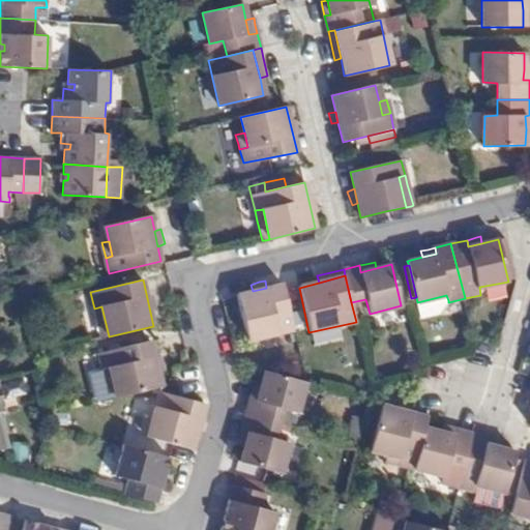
[(248,342),(294,331),(283,284),(266,288),(253,291),(236,294),(248,342)]
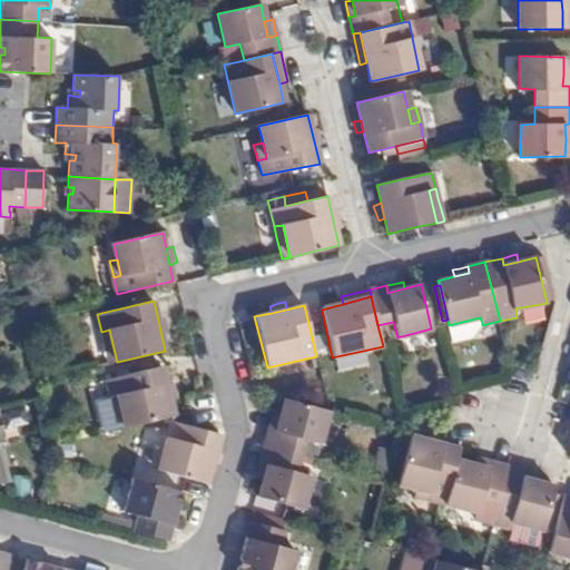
[(480,317),(449,325),(452,342),(472,336),(482,323),(480,317)]
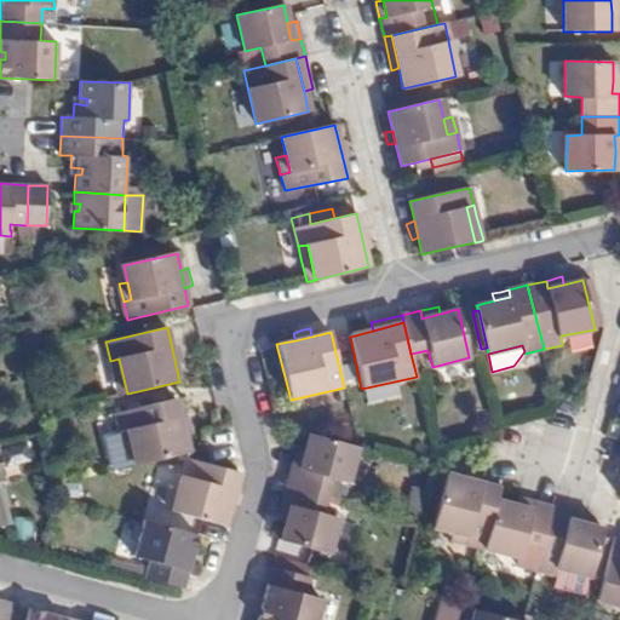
[(110,361),(119,395),(127,394),(119,359),(110,361)]
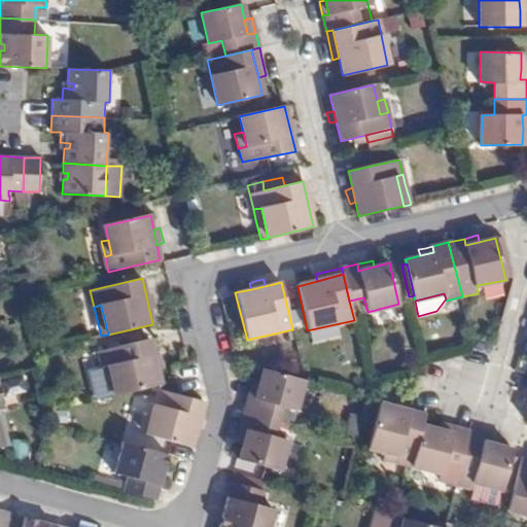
[(112,381),(115,395),(161,384),(149,340),(98,352),(101,369),(109,366),(112,381)]
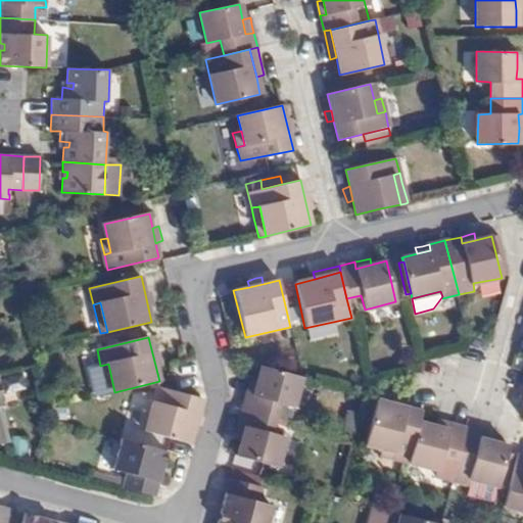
[(104,379),(111,378),(108,364),(100,366),(104,379)]
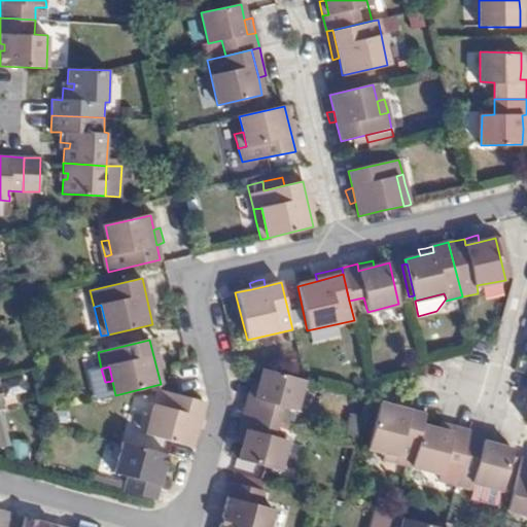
[(244,413),(278,421),(282,406),(295,409),(304,380),(262,369),(258,385),(254,399),(248,397),(244,413)]
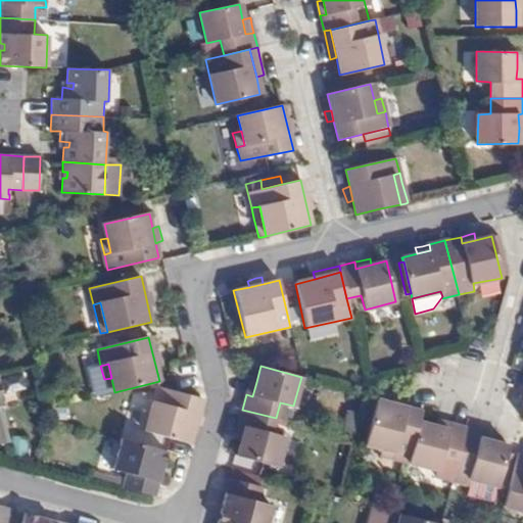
[(248,387),(246,394),(252,396),(256,382),(250,380),(248,387)]
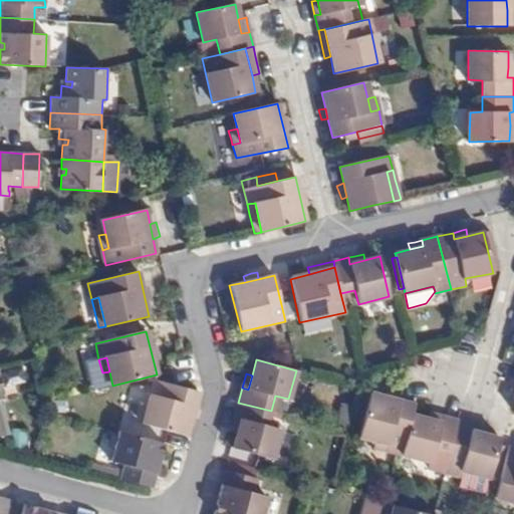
[(192,416),(199,392),(155,380),(144,423),(187,436),(190,423),(192,416)]
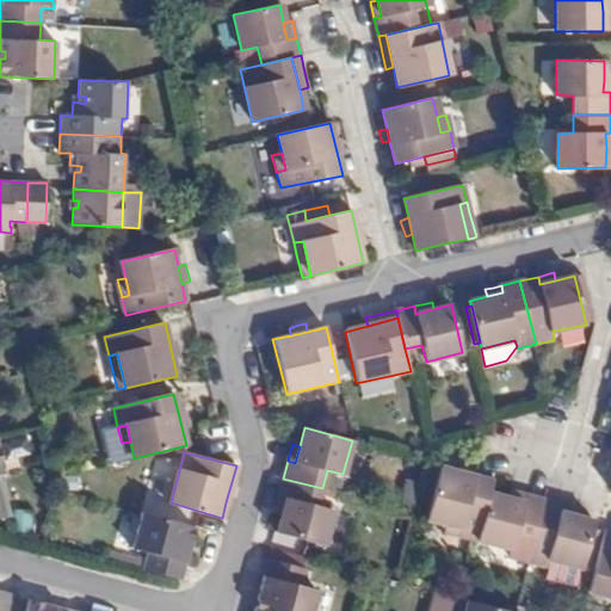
[(444,530),(476,539),(489,493),(492,486),(493,481),(485,479),(440,468),(427,518),(446,524),(444,530)]
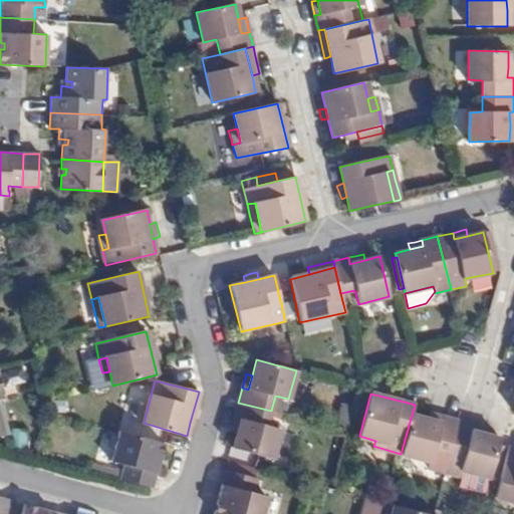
[(267,425),(271,411),(238,403),(234,418),(241,420),(237,434),(233,447),(273,457),(280,429),(267,425)]
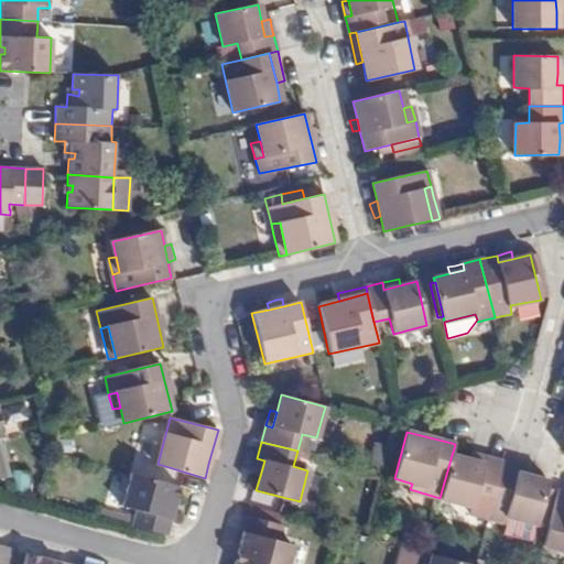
[(472,453),(469,459),(484,463),(485,456),(479,455),(472,453)]
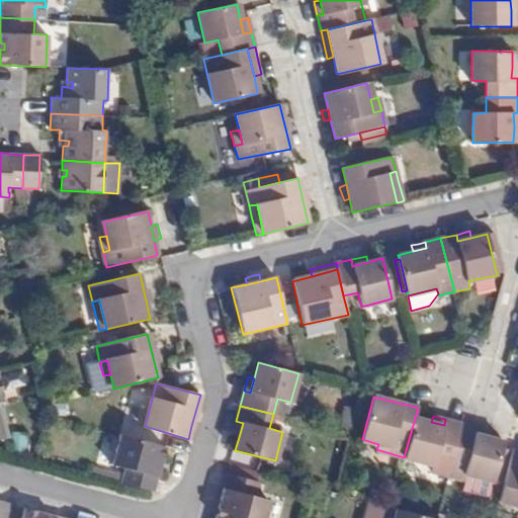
[(437,452),(452,455),(461,423),(445,419),(444,425),(431,422),(415,418),(404,457),(432,465),(437,452)]
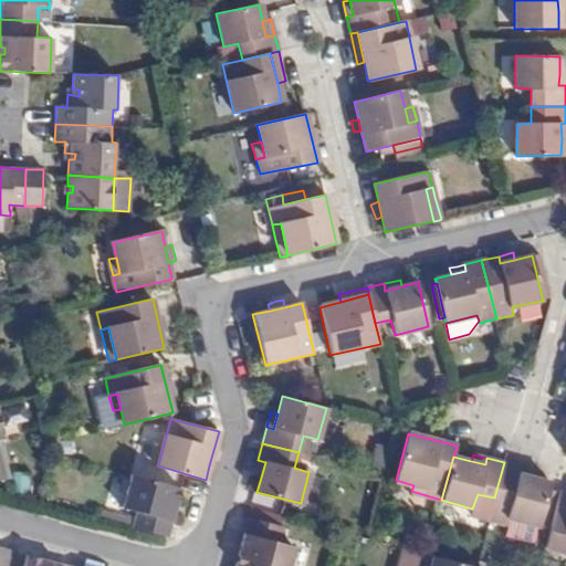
[(255,467),(254,475),(261,478),(265,462),(258,460),(255,467)]
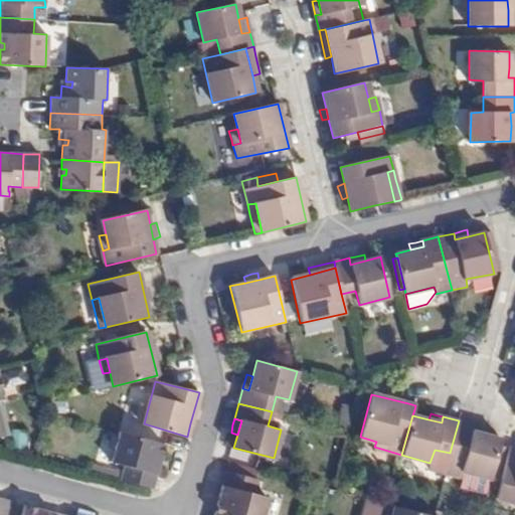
[(474,425),(459,420),(445,473),(463,478),(464,470),(492,478),(501,439),(487,436),(472,432),(474,425)]
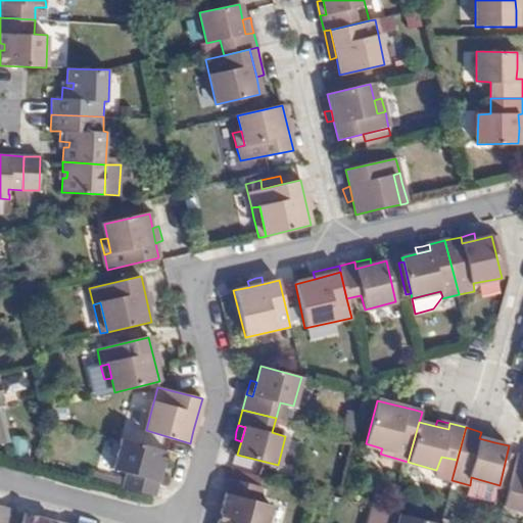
[(479,438),(494,442),(495,436),(488,434),(481,432),(479,438)]
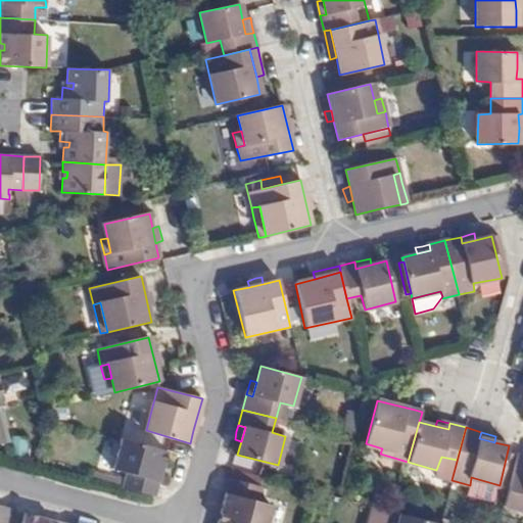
[(167,452),(121,438),(112,469),(127,473),(125,480),(123,488),(154,496),(161,470),(155,469),(157,463),(163,464),(167,452)]
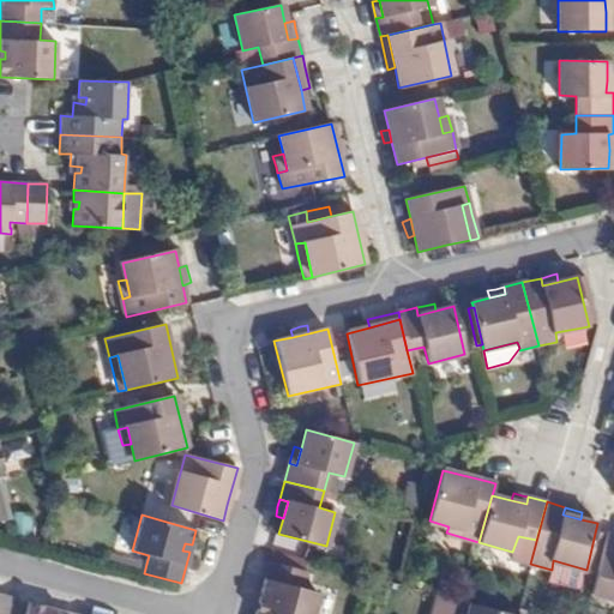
[(613,535),(607,534),(591,591),(613,597),(613,535)]
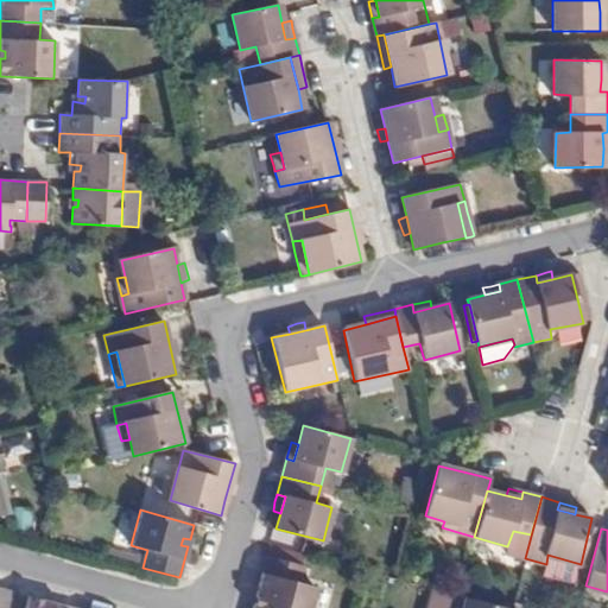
[(109,549),(107,558),(143,568),(145,558),(109,549)]
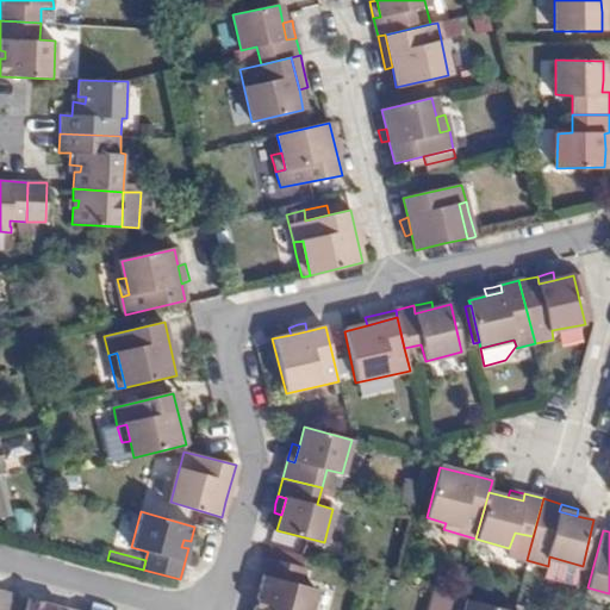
[(306,567),(267,556),(260,586),(267,589),(265,596),(257,593),(253,609),(311,609),(317,590),(302,586),(306,567)]
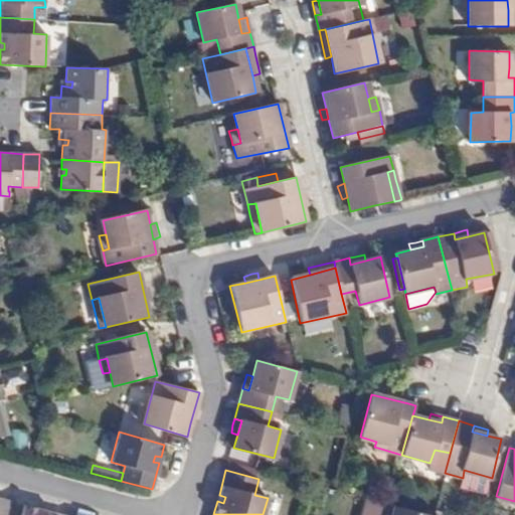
[(0,514),(5,514),(9,501),(0,498),(0,514)]
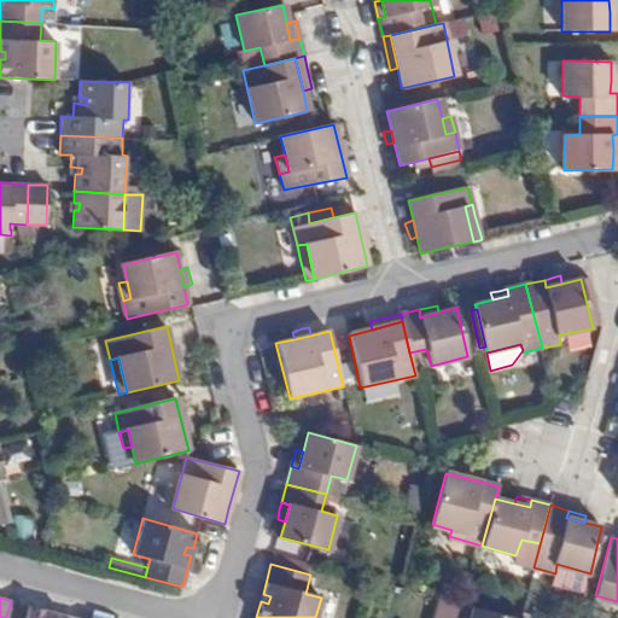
[(71,617),(53,613),(52,617),(48,617),(42,617),(45,611),(29,606),(24,617),(71,617)]
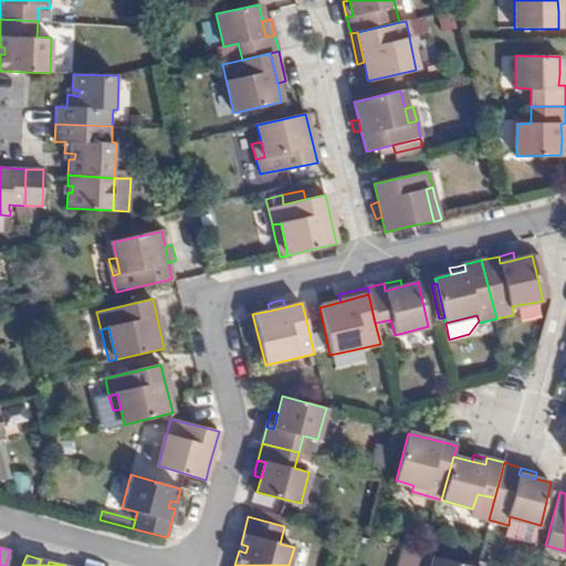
[(470,565),(432,556),(429,565),(470,565)]
